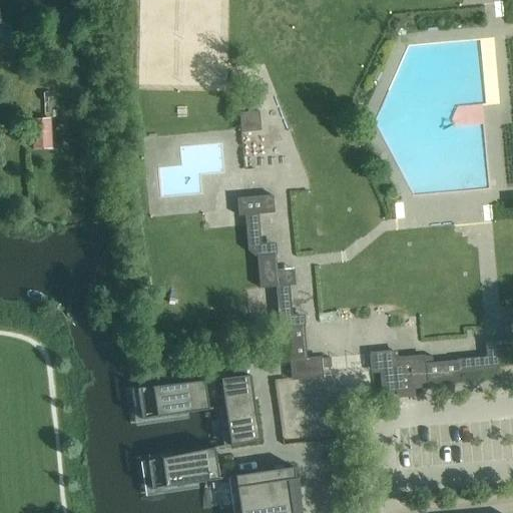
[(240,133),(241,133),(261,131),(259,111),(239,113),(240,133)]
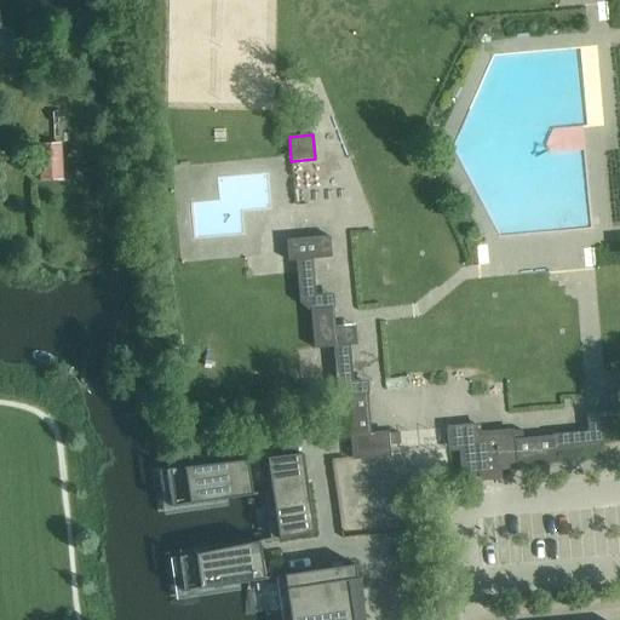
[(36,145),(39,181),(62,179),(61,144),(36,145)]
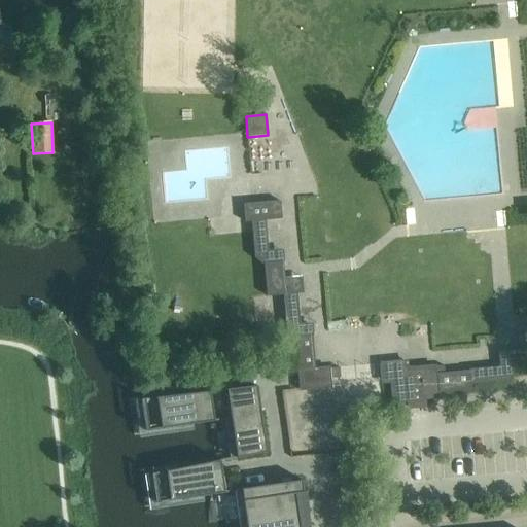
[(299,370),(301,389),(331,387),(331,384),(330,378),(340,378),(339,369),(330,370),(330,369),(314,371),(311,336),(314,336),(312,323),(300,324),(297,294),(304,293),(302,277),(284,279),(283,262),(284,261),(283,249),(268,251),(266,221),(282,219),(280,201),(243,205),(245,222),(251,222),(254,257),(261,264),(264,264),(267,296),(283,295),(286,330),(293,337),(295,337),(299,370)]
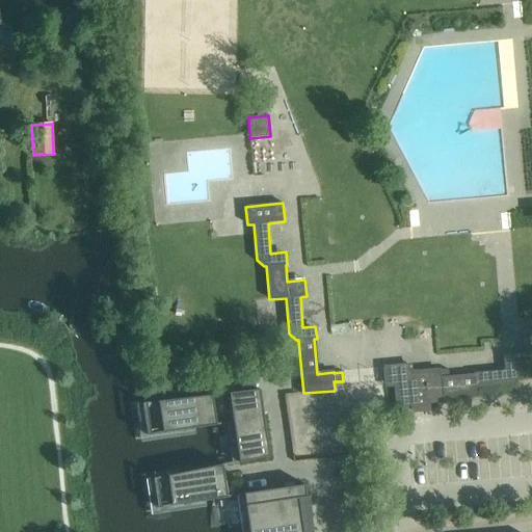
[(411,365),(383,368),(384,377),(394,376),(395,384),(397,403),(397,405),(407,404),(411,404),(413,411),(428,410),(427,402),(437,402),(443,401),(443,396),(444,396),(475,393),(475,386),(510,382),(517,375),(516,374),(531,372),(531,336),(530,337),(531,354),(515,355),(515,354),(503,355),(504,370),(474,373),(474,374),(441,377),(440,369),(411,371),(411,365)]
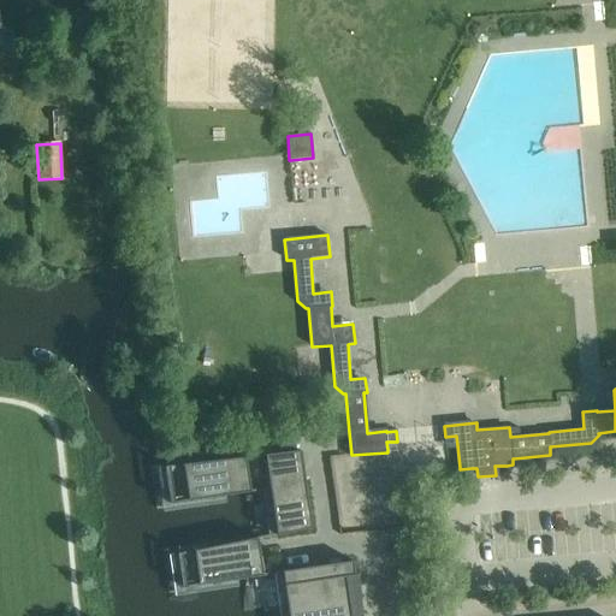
[(277,533),(312,528),(300,451),(266,454),(271,485),(270,485),(277,533)]
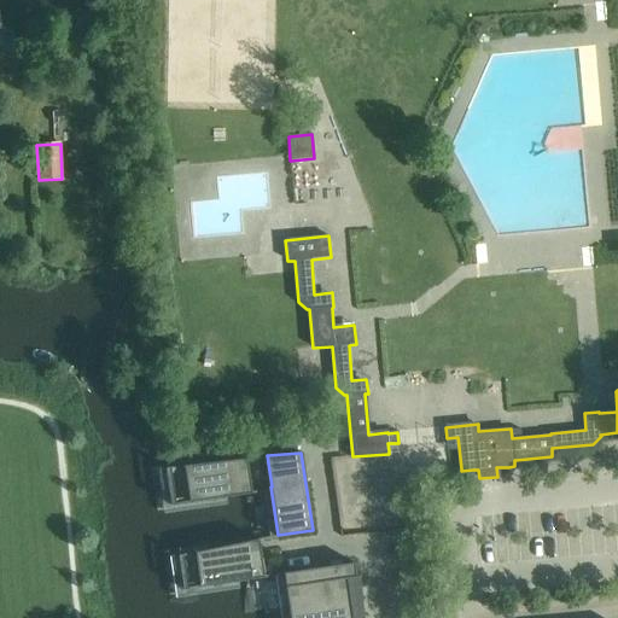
[(170,506),(226,497),(254,494),(249,458),(250,458),(249,456),(164,468),(170,506)]
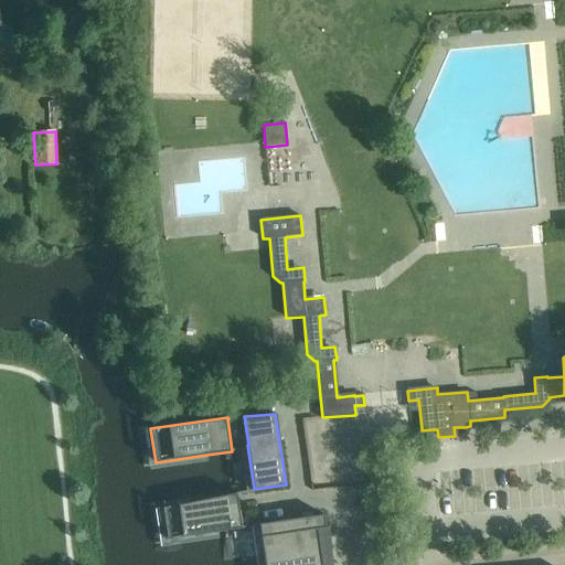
[(167,540),(217,532),(241,529),(236,497),(162,508),(167,540)]
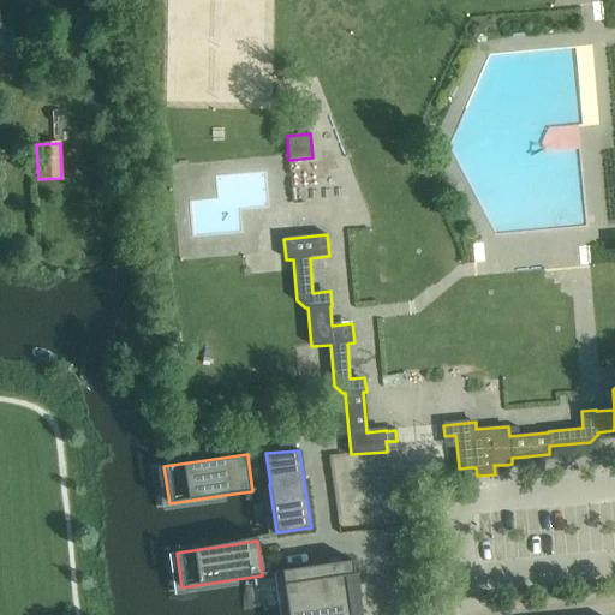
[(287,607),(356,596),(352,560),(281,571),(287,607)]
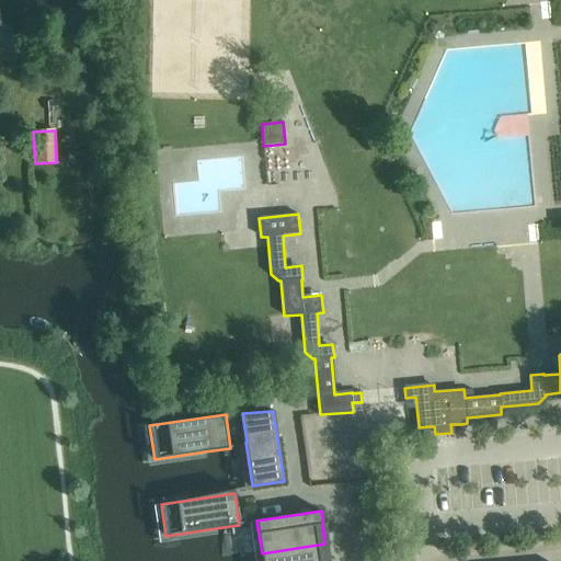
[(325,560),(325,553),(324,544),(262,553),(262,560),(325,560)]
